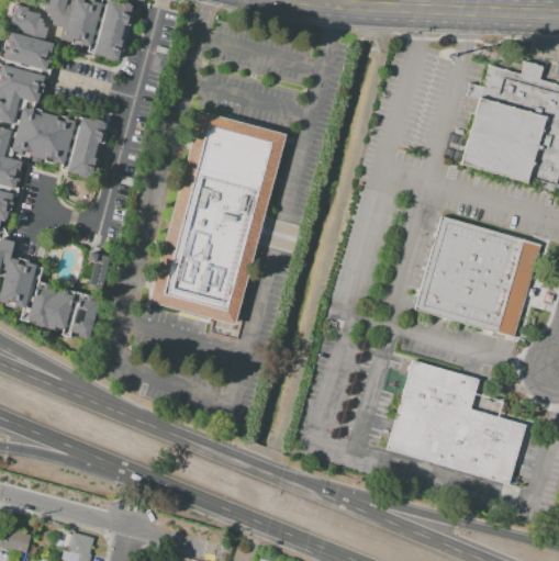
[(126,0),(134,2),(133,9),(135,9),(122,57),(120,56),(118,62),(105,57),(105,56),(88,51),(89,47),(57,38),(49,68),(54,69),(51,79),(46,77),(37,108),(44,109),(43,112),(56,116),(56,119),(65,121),(66,115),(76,119),(77,113),(90,118),(90,115),(108,120),(105,128),(109,130),(105,143),(101,142),(98,156),(102,157),(99,170),(94,168),(91,179),(79,176),(79,175),(62,169),(63,164),(57,163),(57,165),(46,161),(46,159),(31,155),(31,157),(23,155),(20,163),(23,164),(22,168),(23,168),(20,181),(19,181),(18,183),(22,184),(19,195),(14,194),(13,200),(15,201),(12,212),(10,212),(8,221),(2,220),(1,225),(0,227),(0,229),(4,226),(10,235),(7,237),(17,240),(15,243),(19,244),(14,258),(19,259),(19,256),(31,259),(31,262),(43,266),(38,280),(52,283),(51,288),(63,291),(64,285),(70,288),(69,289),(93,296),(93,300),(100,301),(90,338),(80,335),(80,333),(73,331),(71,336),(63,334),(65,328),(64,328),(63,329),(58,327),(58,326),(56,326),(56,328),(36,323),(37,322),(31,320),(30,322),(20,320),(24,307),(18,305),(18,307),(7,304),(7,302),(0,300),(0,292),(4,278),(0,276),(0,52),(1,52),(11,19),(8,18),(13,0),(26,3),(29,0),(118,0),(122,1),(122,0),(126,0)]
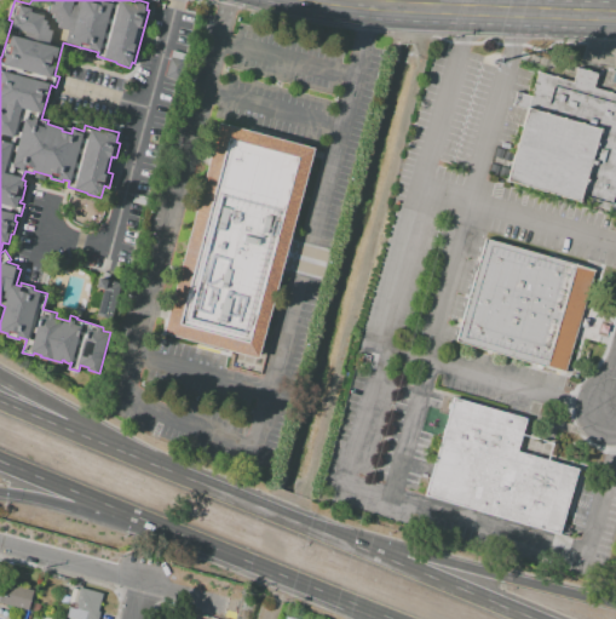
[(537,68),(530,93),(520,91),(516,105),(525,108),(506,179),(615,210),(615,89),(597,84),(599,73),(579,67),(576,79),(537,68)]
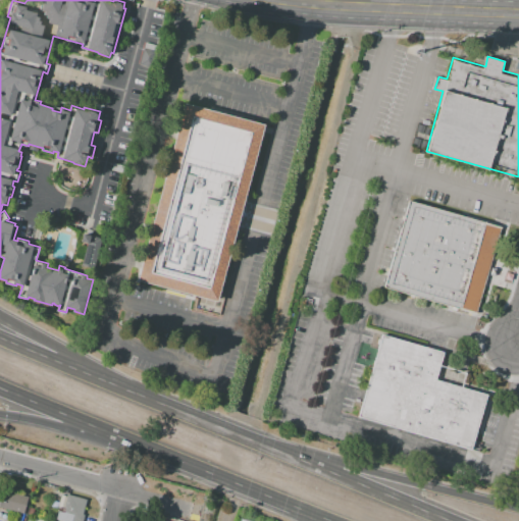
[(187,103),(266,124),(218,301),(140,280),(187,103)]
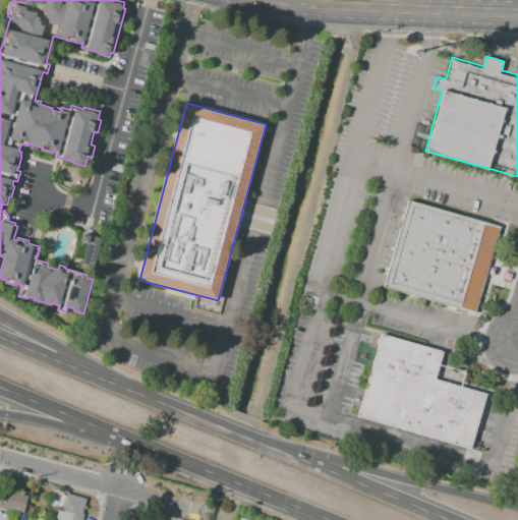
[(116,161),(126,164),(125,170),(114,168),(116,161)]
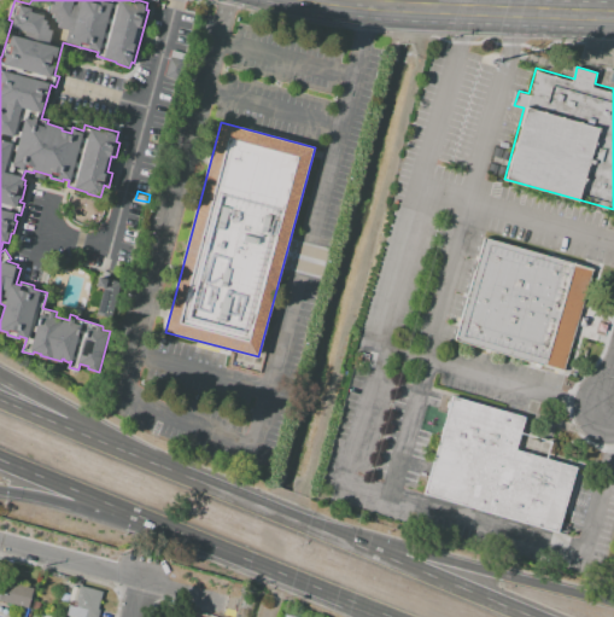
[(486,237),(456,341),(565,373),(596,269),(486,237)]
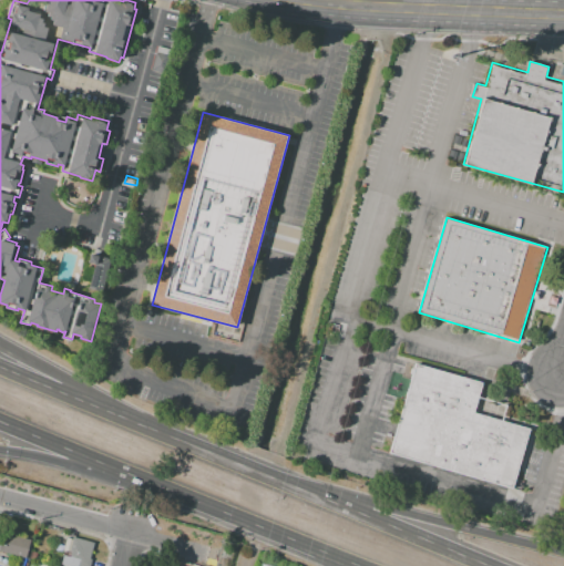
[(90,263),(93,253),(102,255),(99,265),(90,263)]
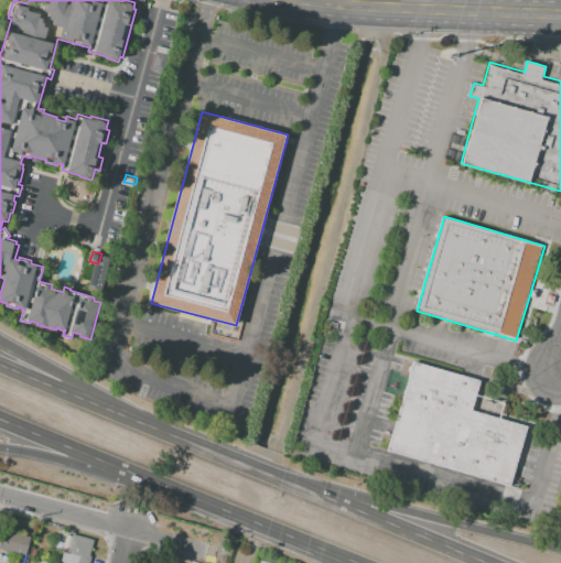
[(412,361),(386,452),(508,487),(526,428),(473,412),(482,382),(412,361)]
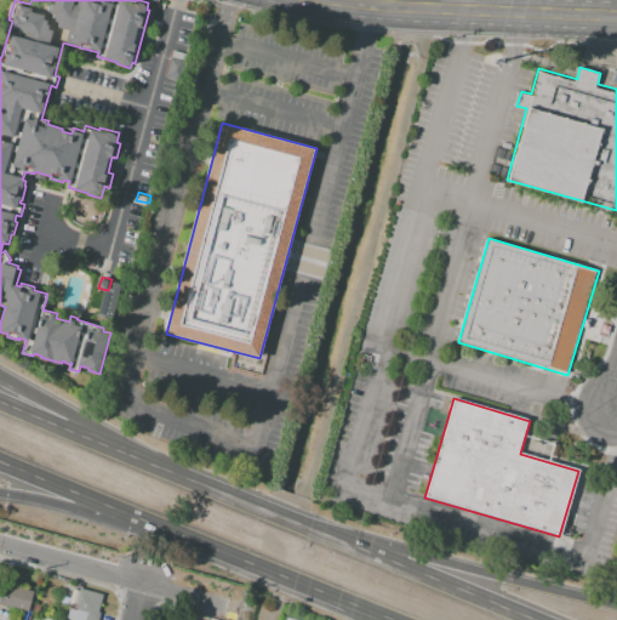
[(6,581),(36,590),(30,610),(1,602),(6,581)]
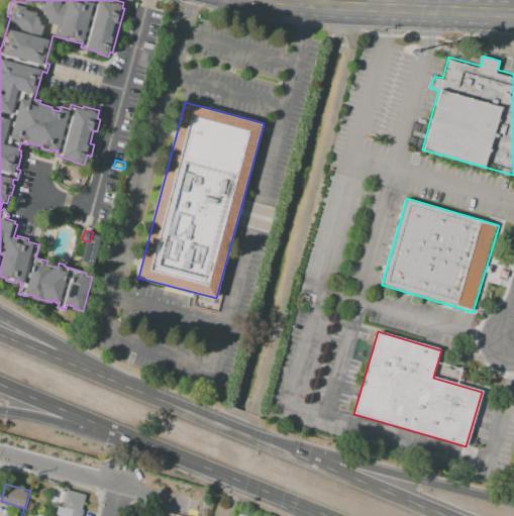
[(70,489),(88,494),(81,515),(69,515),(58,513),(60,505),(65,506),(70,489)]
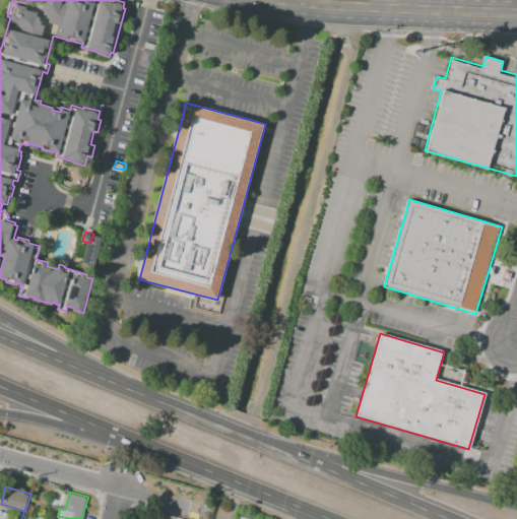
All buildings are outlined.
